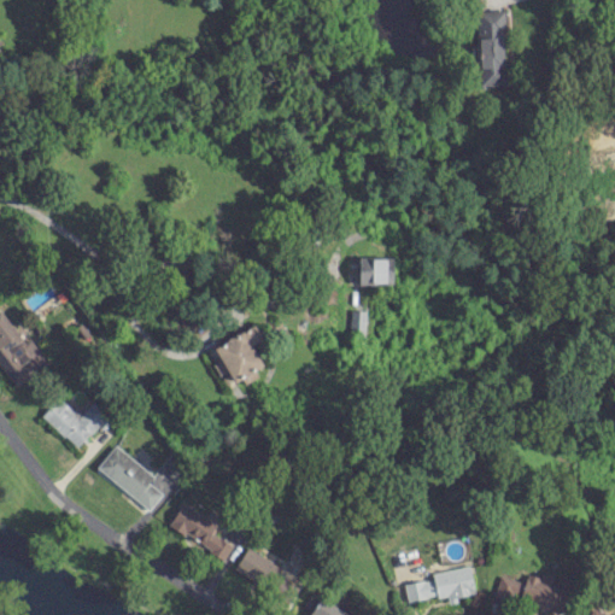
[(478,12),(480,87),(508,86),(504,11),(478,12)]
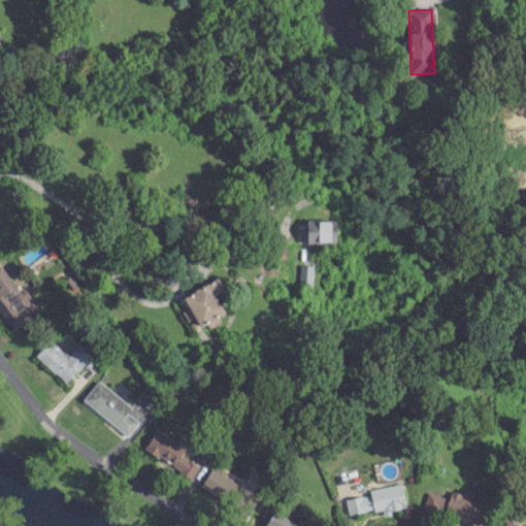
[(308,244),(337,244),(337,222),(307,222),(308,244)]
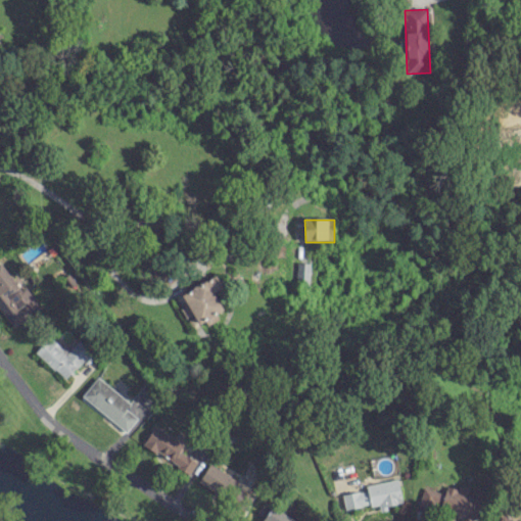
[(0,309),(14,330),(40,313),(5,262),(0,265),(0,309)]
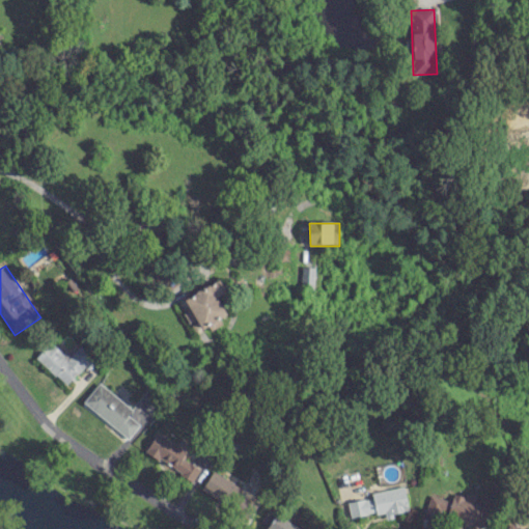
[(315,269),(303,268),(303,291),(314,291),(315,269)]
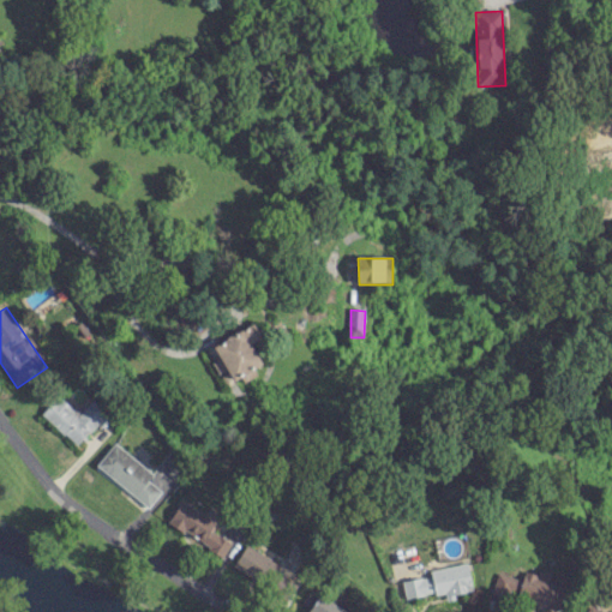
[(221,360),(214,364),(220,376),(228,371),(234,382),(263,365),(252,345),(263,340),(255,324),(214,347),(221,360)]
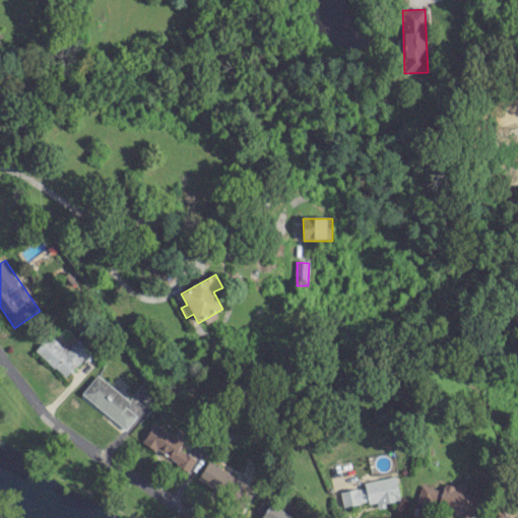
[(36,349),(64,379),(92,352),(79,339),(67,351),(52,335),(36,349)]
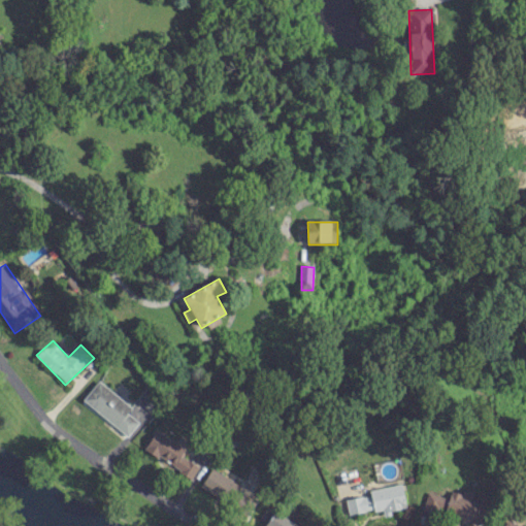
[(84,401),(128,437),(139,424),(128,415),(132,409),(99,382),(84,401)]
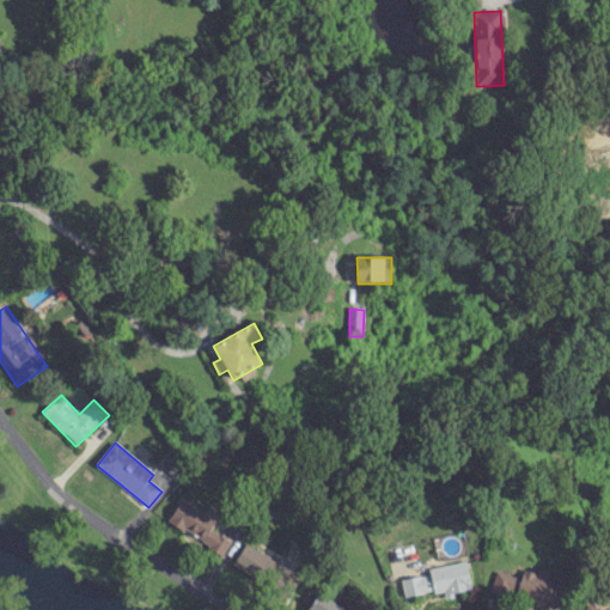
[(211,529),(215,522),(182,500),(169,522),(223,556),(231,542),(211,529)]
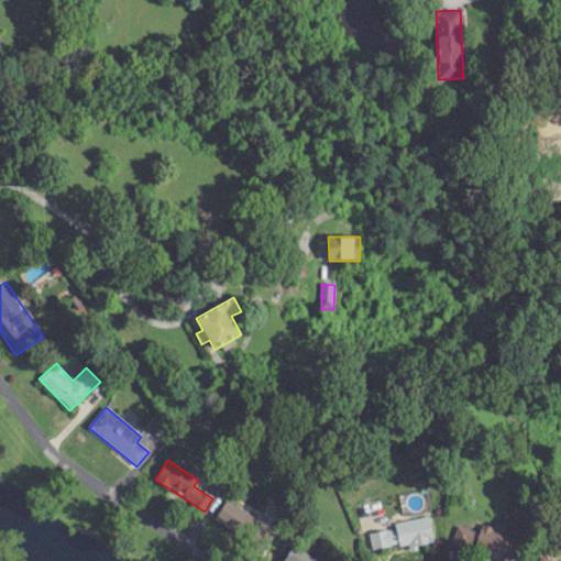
[(256,519),(227,501),(216,518),(266,550),(273,538),(252,525),(256,519)]
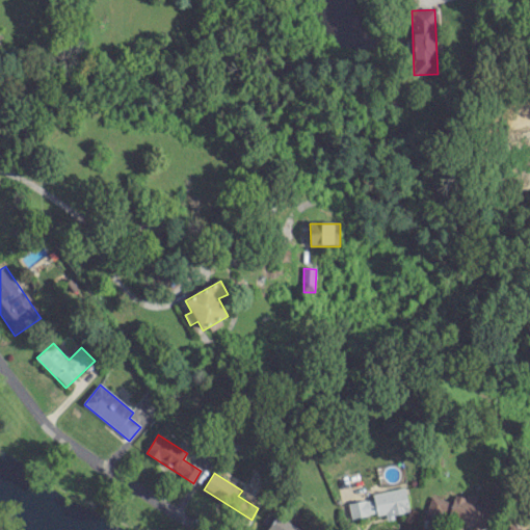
[(352,520),(386,513),(388,522),(396,520),(395,515),(409,513),(405,489),(373,495),(374,500),(349,504),(352,520)]
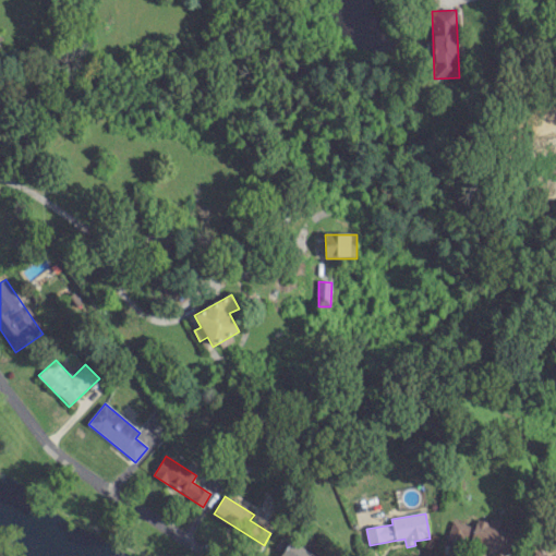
[(508,555),(515,535),(498,530),(500,522),(490,519),(488,523),(478,520),(474,528),(454,521),(447,541),(492,555),(508,555)]
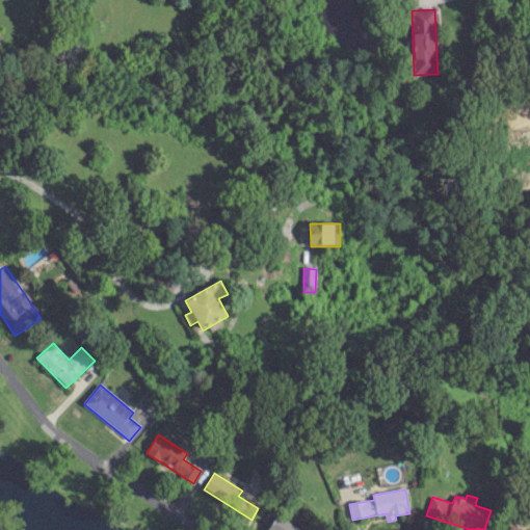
[(299,529),(270,511),(261,527),(264,529),(299,529)]
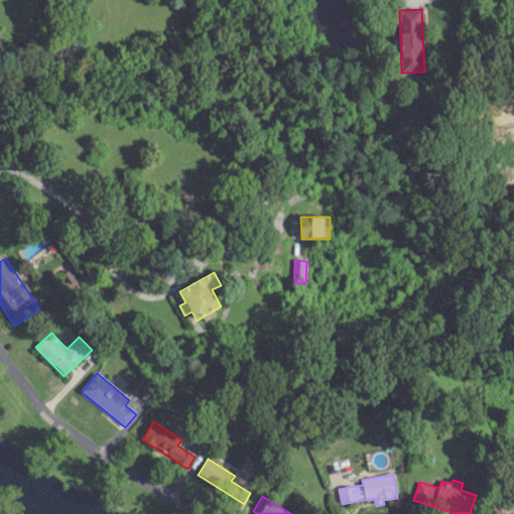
All buildings are outlined.
